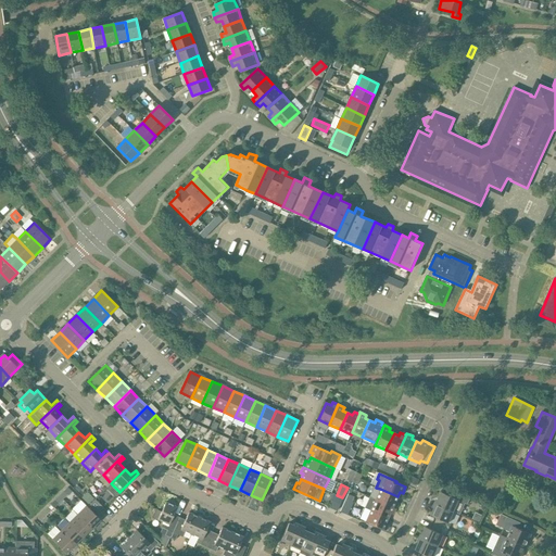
[(64,491),(59,495),(63,500),(67,495),(68,495),(72,492),(67,488),(64,491)]
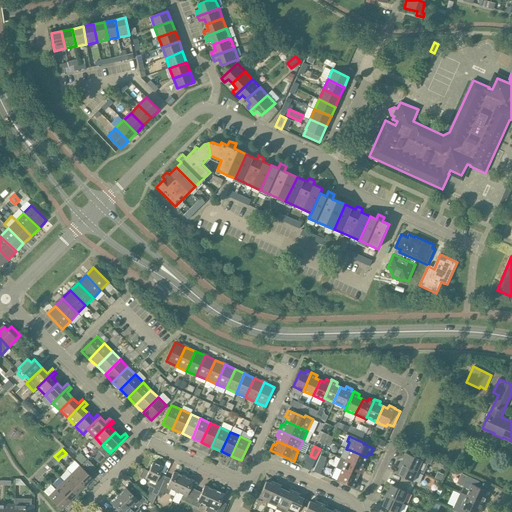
[(350,450),(346,460),(364,468),(366,463),(364,462),(366,457),(350,450)]
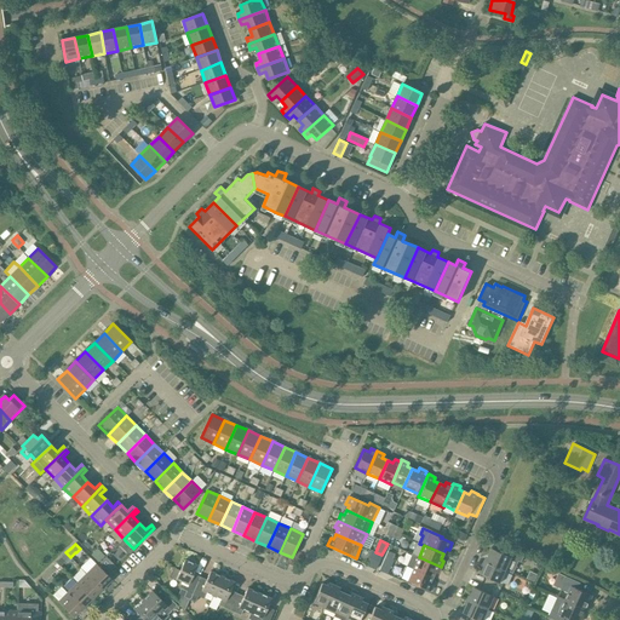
[(524,555),(517,551),(503,545),(499,551),(493,549),(487,561),(506,569),(514,573),(520,561),(522,562),(524,555)]
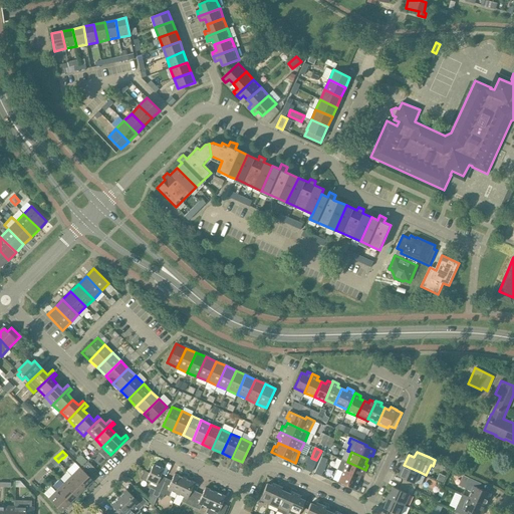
[(306,464),(304,469),(311,472),(316,460),(311,458),(307,456),(304,463),(306,464)]
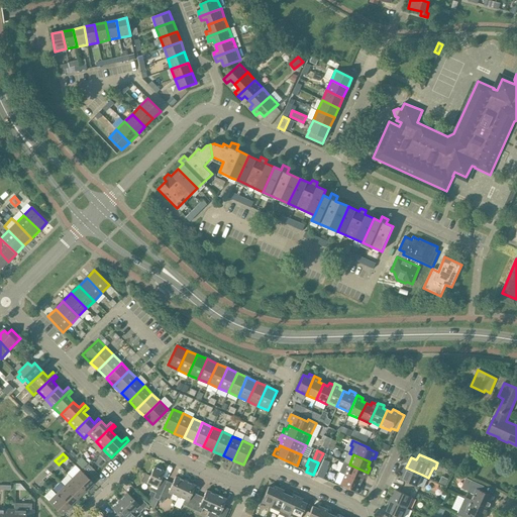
[(368,473),(349,464),(343,462),(339,473),(344,475),(360,482),(363,477),(365,479),(368,473)]
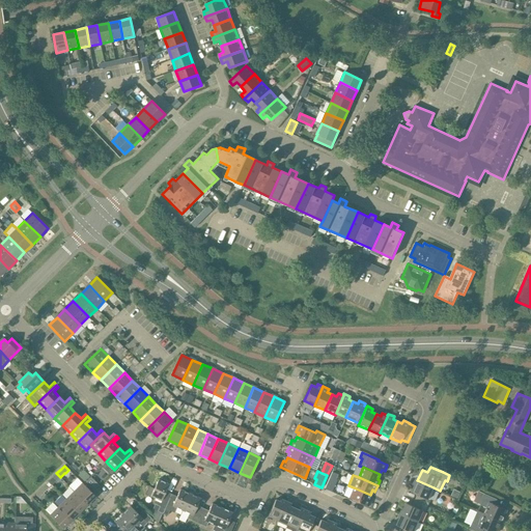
[(337,480),(336,479),(330,476),(325,488),(332,492),(337,480)]
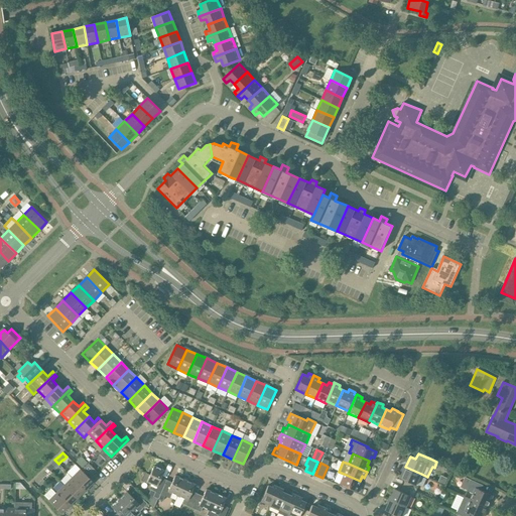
[(163,469),(156,465),(155,467),(154,466),(150,475),(145,473),(142,480),(153,485),(150,490),(155,492),(153,497),(157,499),(165,483),(159,481),(164,471),(163,470),(163,469)]
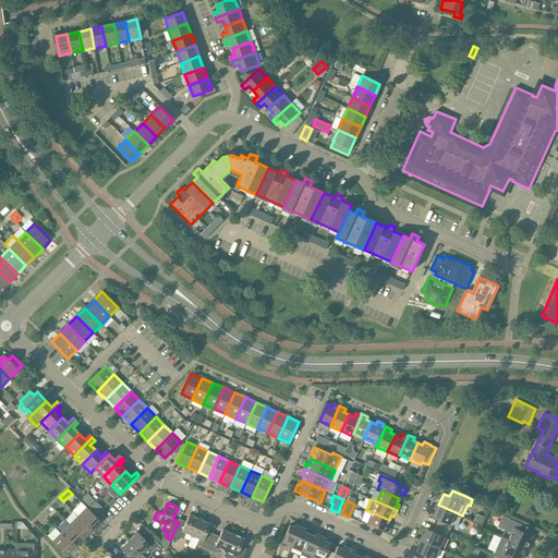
[(439,519),(436,525),(450,531),(452,525),(450,524),(456,512),(438,505),(433,517),(439,519)]
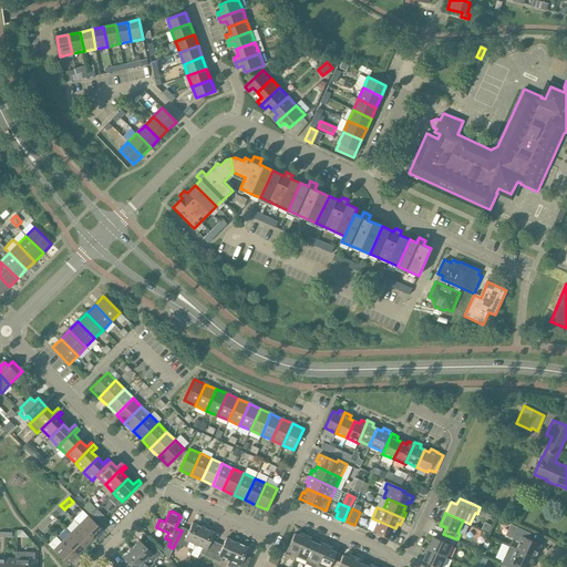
[(79,525),(93,538),(102,529),(88,516),(79,525)]
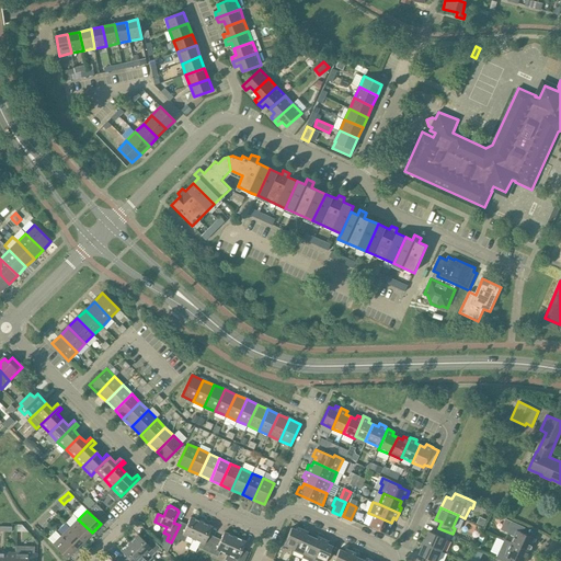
[(389,527),(391,523),(374,515),(369,526),(389,535),(392,528),(389,527)]
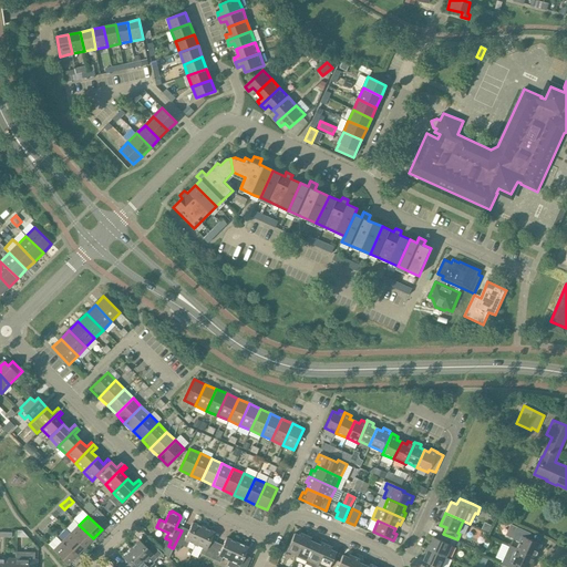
[(195,545),(203,527),(193,523),(187,534),(182,531),(173,548),(178,550),(181,545),(186,547),(188,542),(195,545)]
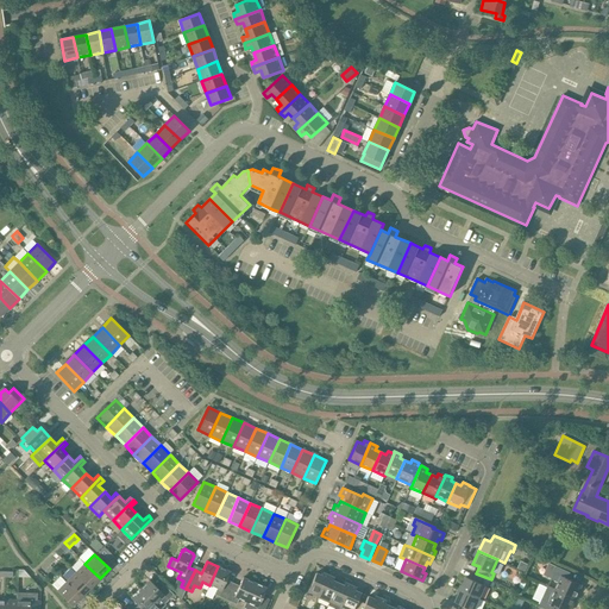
[(90,588),(100,578),(85,564),(76,572),(90,588)]
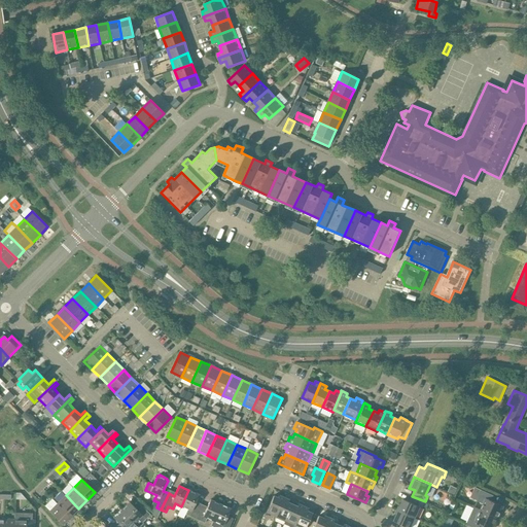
[(195,519),(200,507),(195,505),(199,495),(188,490),(181,506),(187,510),(185,515),(195,519)]
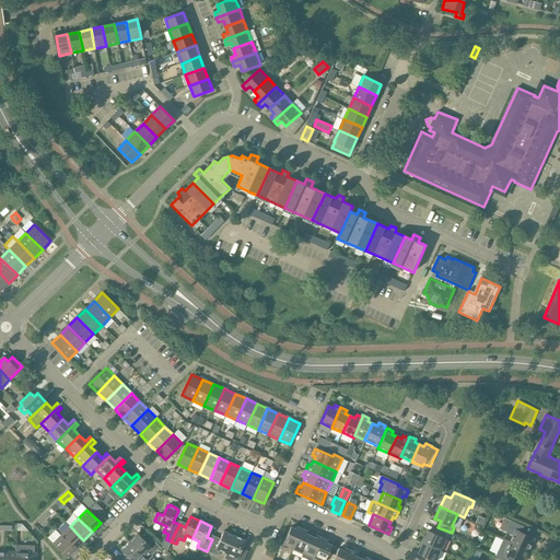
[(511,543),(528,550),(535,538),(522,533),(525,526),(512,521),(506,533),(514,536),(511,543)]
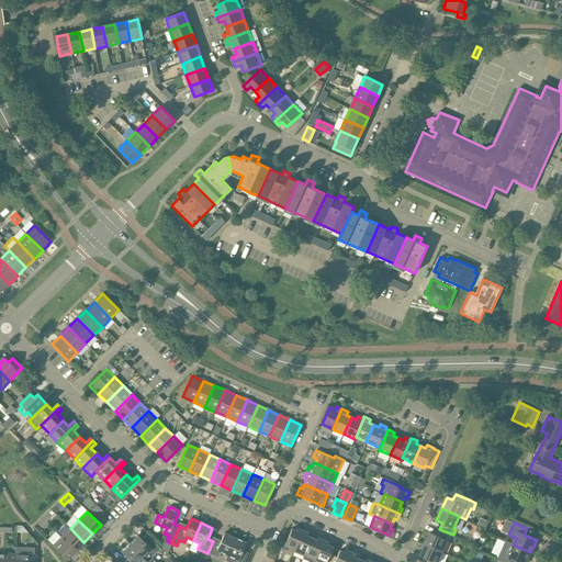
[(70,528),(62,537),(76,551),(83,542),(70,528)]
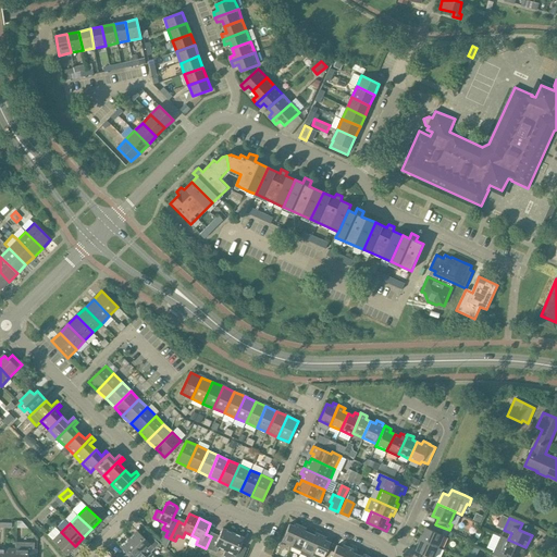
[(281,541),(292,545),(300,525),(296,523),(294,527),(288,524),(281,541)]
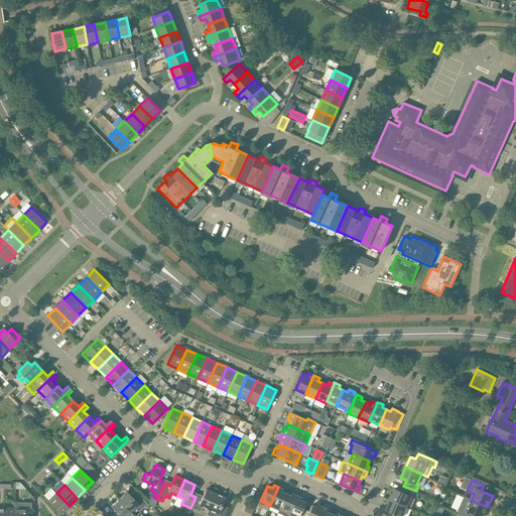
[(413,497),(416,491),(403,486),(401,491),(395,489),(390,499),(406,507),(411,496),(413,497)]
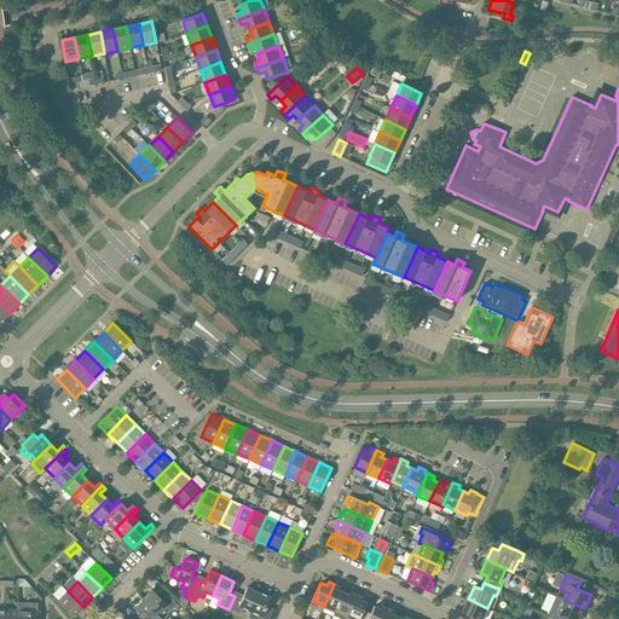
[(334,615),(343,593),(337,590),(339,586),(334,584),(324,606),(323,611),(334,615)]
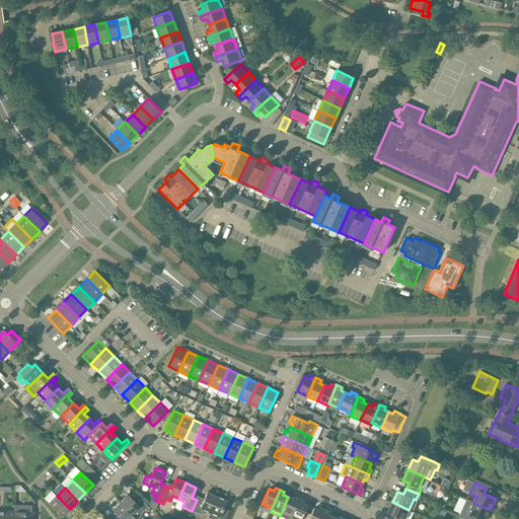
[(210,513),(217,497),(207,492),(203,503),(197,500),(192,511),(202,515),(204,510),(210,513)]
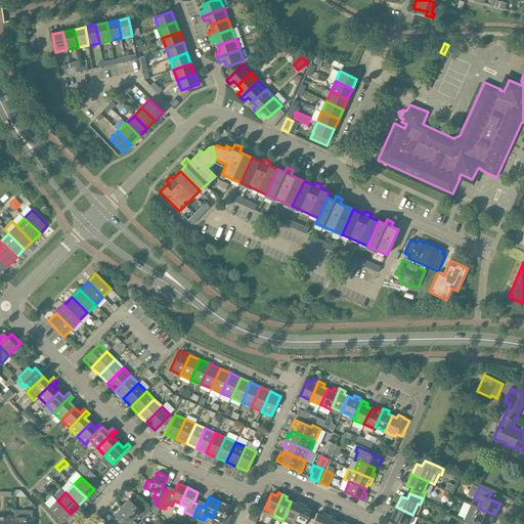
[(121,508),(133,520),(137,523),(140,523),(142,521),(142,519),(149,512),(141,504),(136,508),(129,499),(121,508)]
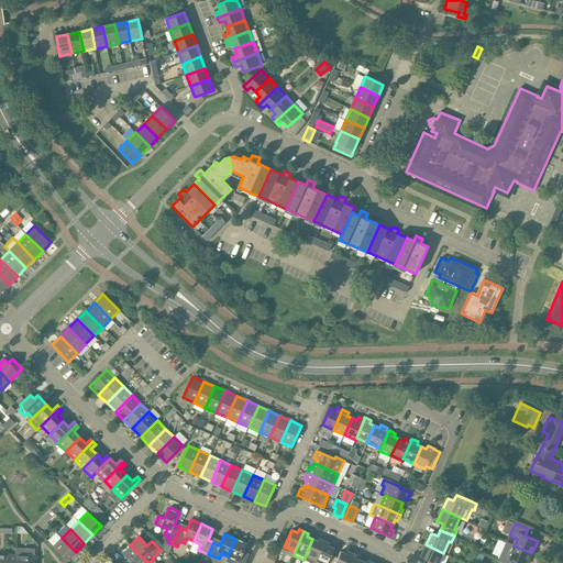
[(76,552),(62,538),(53,547),(67,561),(76,552)]
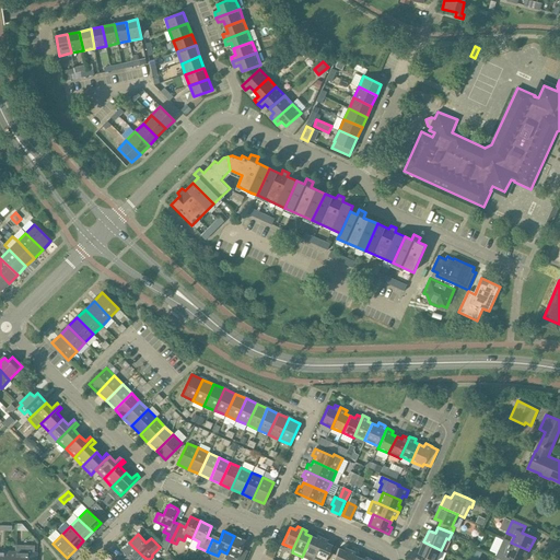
[(245,541),(234,536),(226,553),(224,559),(226,559),(243,559),(246,555),(241,551),(245,541)]
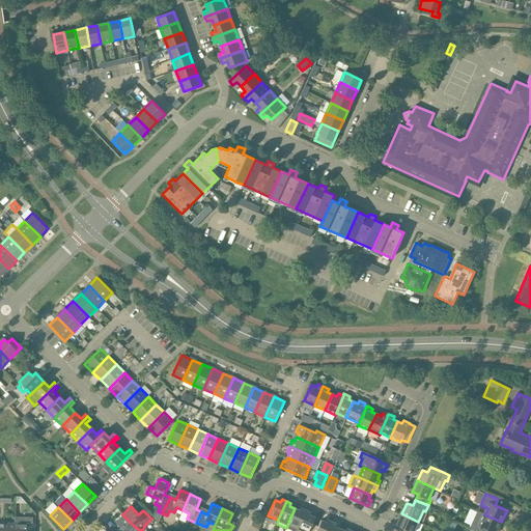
[(300,510),(295,508),(286,528),(292,530),(291,530),(296,530),(306,510),(301,508),(300,510)]
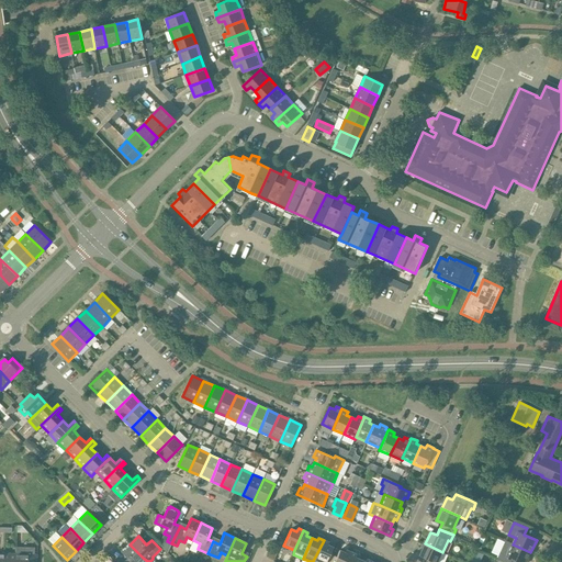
[(326,561),(330,553),(333,547),(327,544),(328,542),(324,540),(313,561),(326,561)]
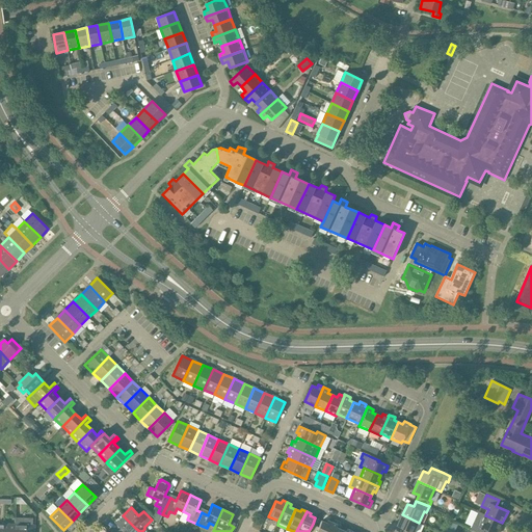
[(471,529),(473,530),(477,531),(483,531),(485,529),(490,531),(498,531),(502,523),(485,515),(479,512),(471,529)]
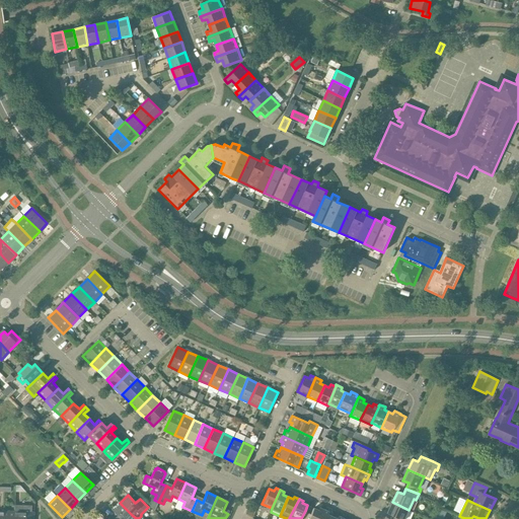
[(405,518),(404,518),(409,510),(392,502),(388,513),(396,517),(394,518),(405,518)]
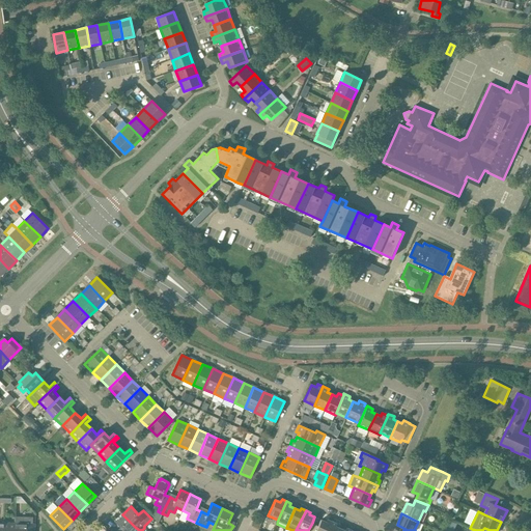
[(139,530),(135,527),(122,514),(114,522),(122,530),(121,530),(139,530)]
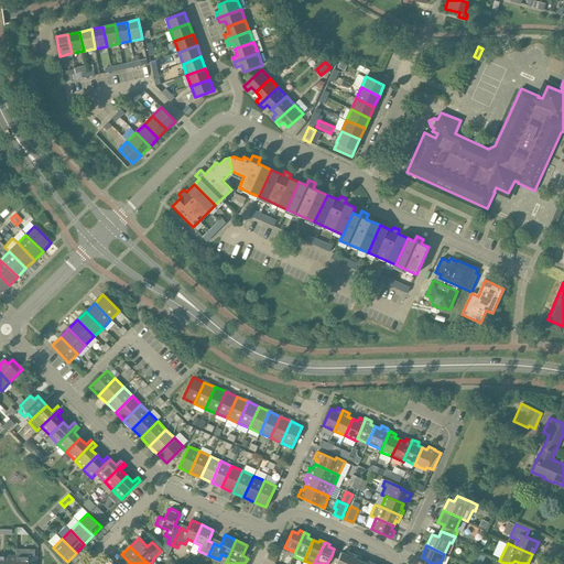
[(17,555),(15,563),(34,563),(35,556),(34,556),(34,550),(19,549),(17,549),(17,555)]
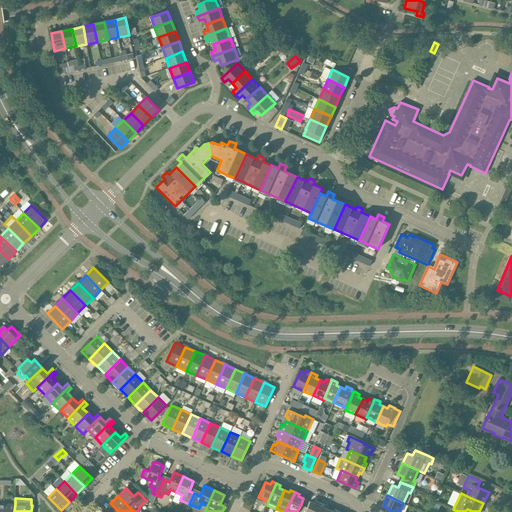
[(301,504),(297,511),(315,511),(320,503),(316,501),(314,504),(309,501),(306,507),(301,504)]
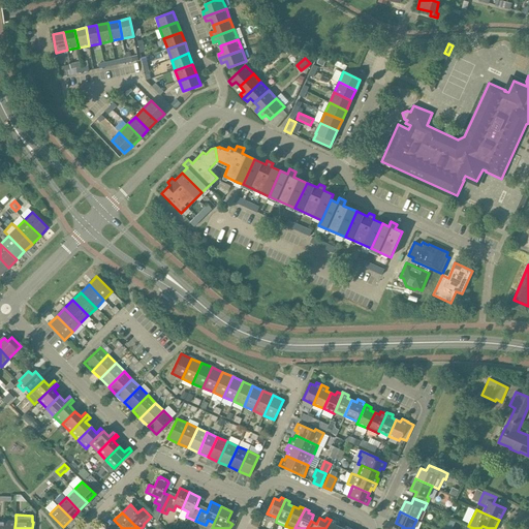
[(442,528),(450,528),(455,522),(447,518),(442,528)]
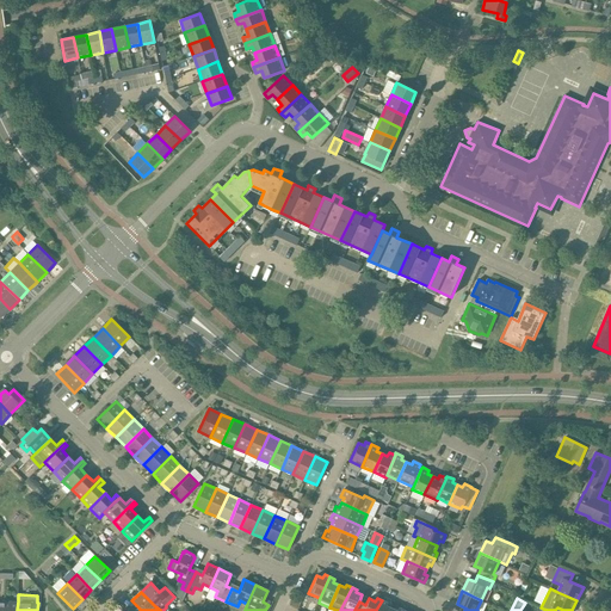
[(382,600),(376,610),(389,610),(392,609),(386,605),(387,603),(382,600)]
